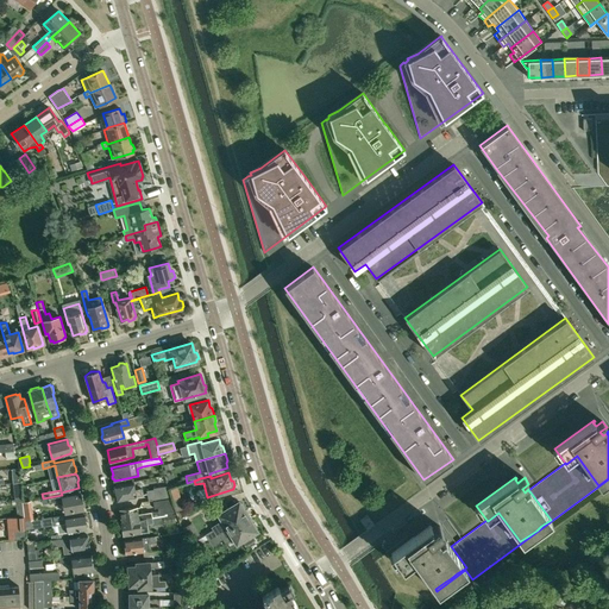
[(13,500),(22,498),(20,482),(12,483),(13,500)]
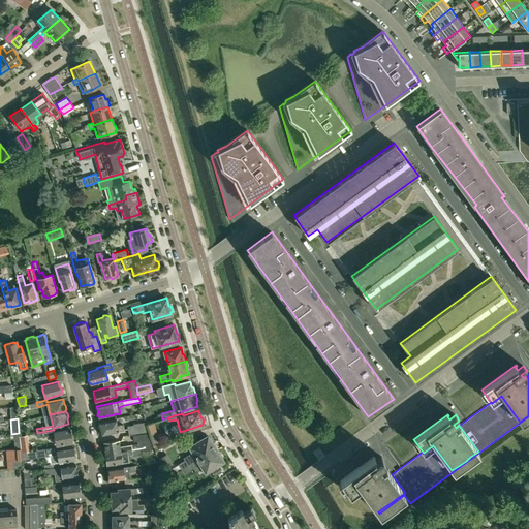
[(124,431),(123,425),(117,426),(116,419),(100,422),(100,424),(99,425),(100,429),(101,429),(102,435),(118,432),(124,431)]
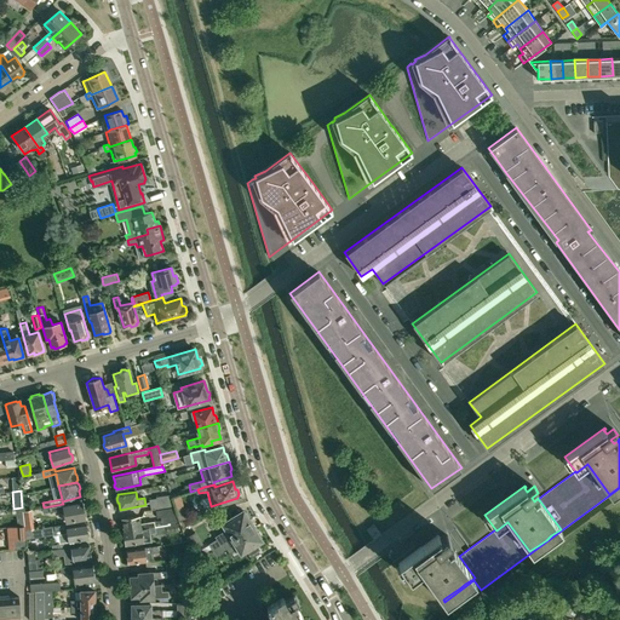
[(149,510),(155,510),(174,506),(171,494),(155,497),(155,498),(148,499),(149,510)]
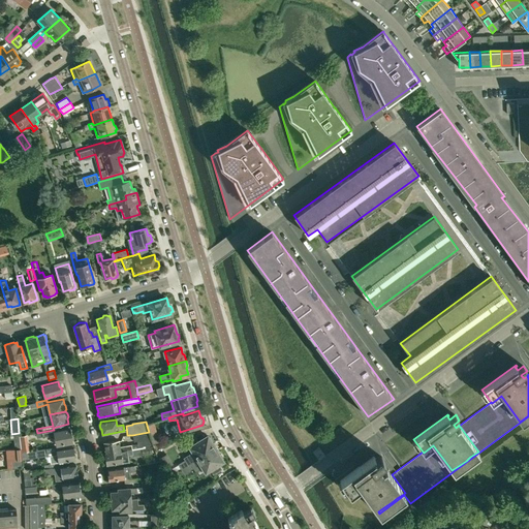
[(43,436),(55,434),(56,445),(72,442),(72,441),(73,440),(72,434),(70,435),(69,429),(54,432),(54,430),(42,432),(43,436)]
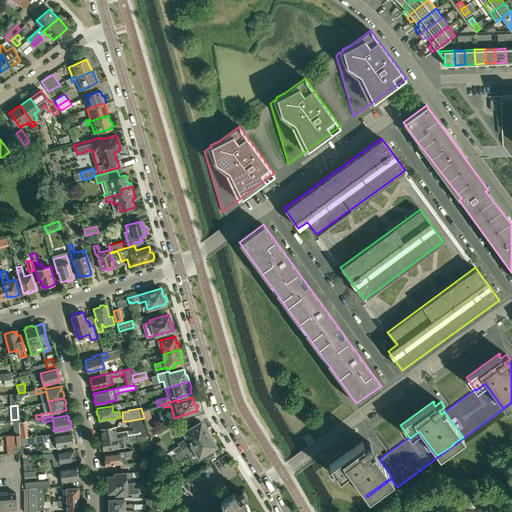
[(145,420),(144,418),(128,421),(129,428),(138,427),(139,434),(147,432),(148,432),(147,430),(145,420)]
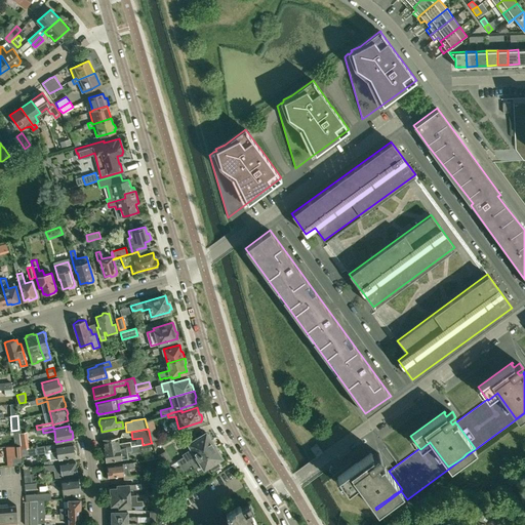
[(19,445),(18,433),(18,430),(11,431),(13,446),(19,445)]
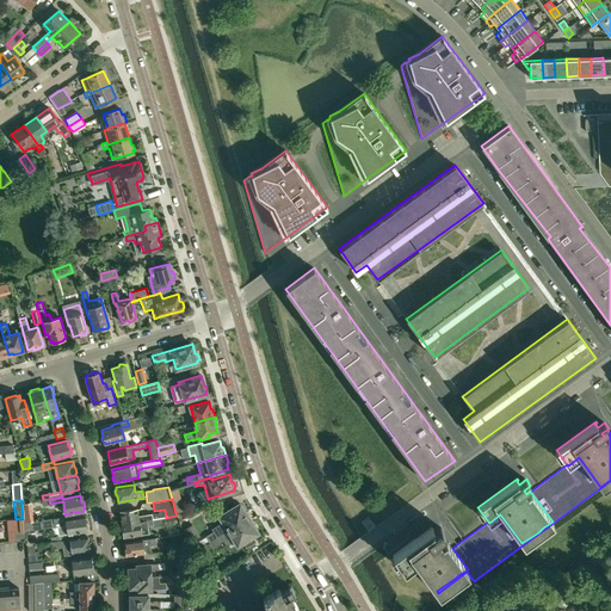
[(180,500),(173,501),(176,513),(184,511),(180,500)]
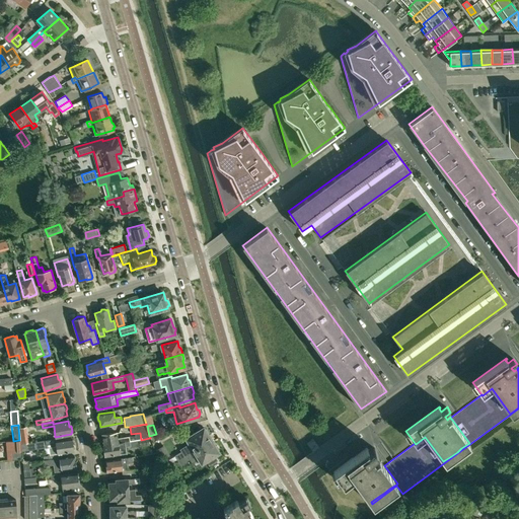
[(204,428),(195,433),(192,428),(183,432),(187,438),(191,445),(188,447),(189,449),(187,451),(184,449),(175,455),(178,460),(211,440),(208,435),(209,432),(206,429),(204,429),(204,428)]
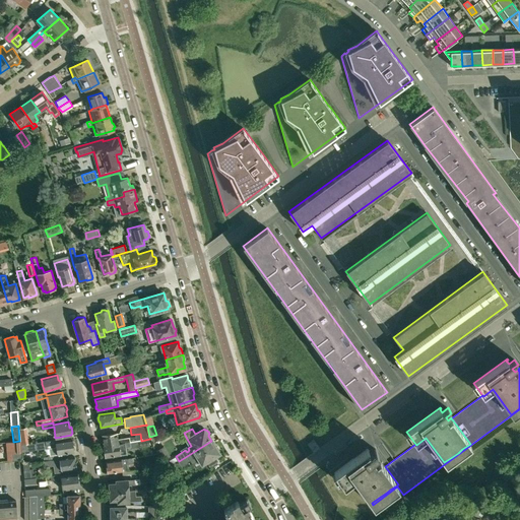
[(104,446),(130,442),(129,438),(118,440),(117,434),(103,436),(104,446)]
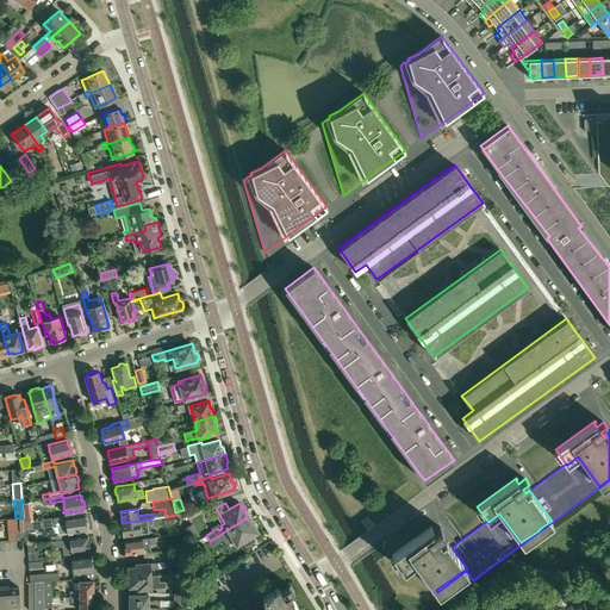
[(175,515),(166,517),(165,517),(166,526),(176,523),(175,515)]
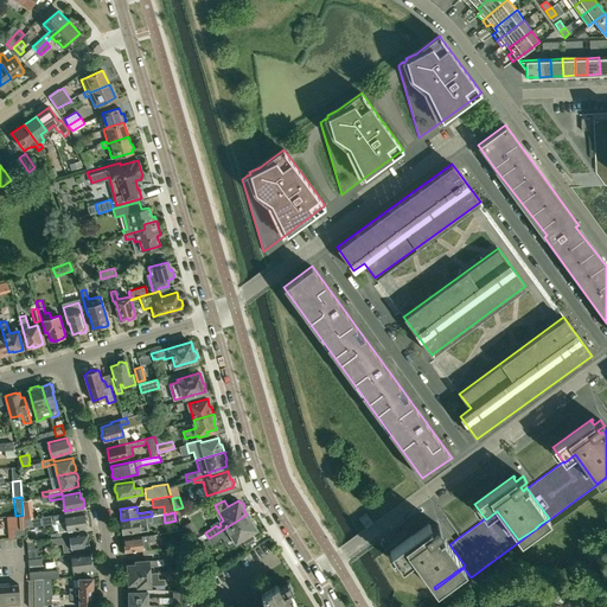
[(358,517),(366,529),(374,523),(366,512),(358,517)]
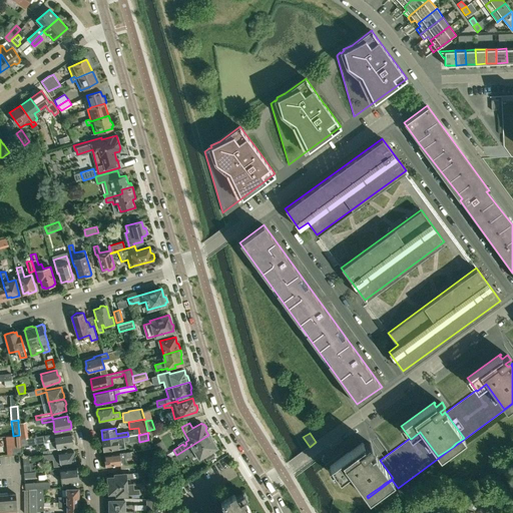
[(31,444),(56,440),(57,448),(47,449),(48,451),(48,454),(65,452),(65,447),(73,446),(72,445),(74,443),(73,440),(71,439),(71,434),(55,436),(55,434),(30,438),(31,444)]
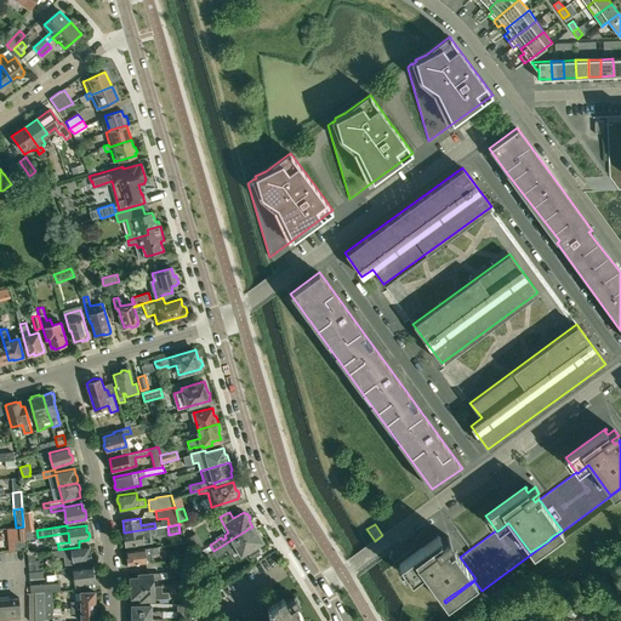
[(256,545),(262,541),(261,540),(262,537),(260,533),(256,533),(252,527),(214,551),(217,557),(228,550),(229,552),(237,547),(235,546),(235,545),(241,553),(246,551),(250,556),(260,551),(256,545)]
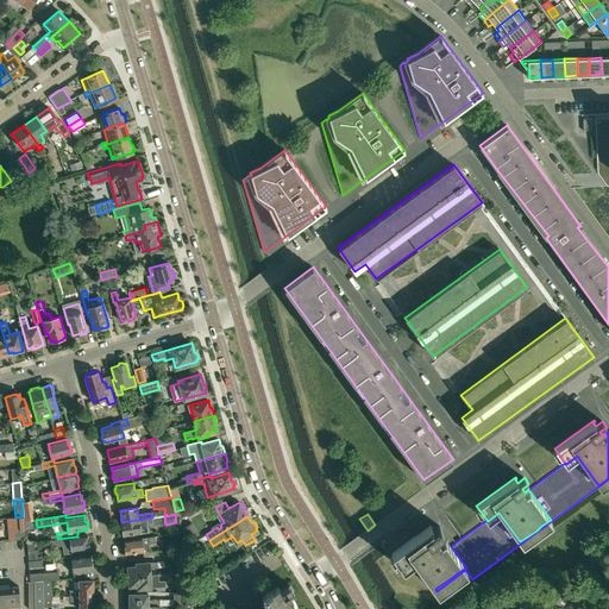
[(149,532),(148,525),(152,523),(152,518),(121,522),(123,528),(121,531),(121,533),(124,534),(124,535),(149,532)]
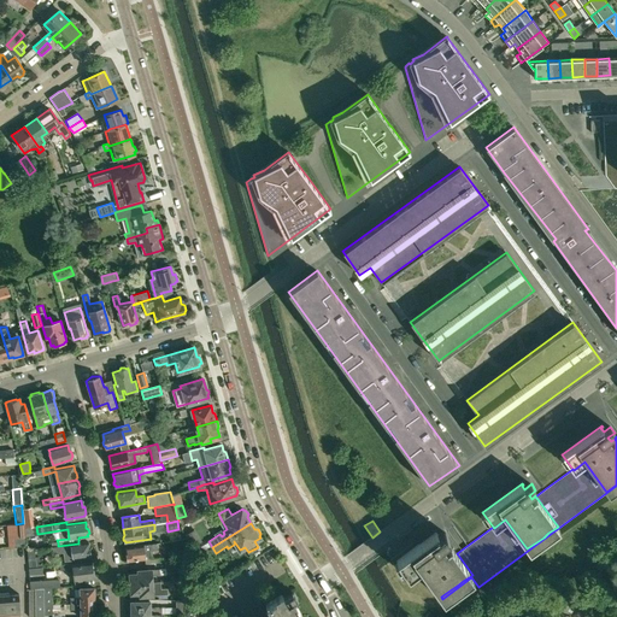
[(472,575),(457,553),(452,547),(451,547),(450,545),(445,547),(442,544),(450,539),(445,533),(438,538),(435,534),(438,533),(436,532),(397,560),(407,576),(419,568),(441,598),(441,597),(450,591),(457,586),(463,581),(472,575)]
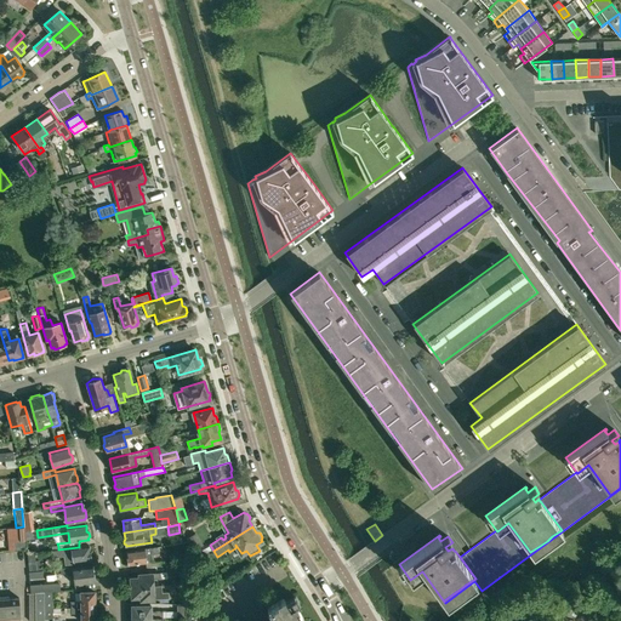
[(74,564),(74,562),(91,559),(91,558),(91,557),(91,553),(90,552),(89,546),(79,547),(58,550),(52,551),(53,557),(64,554),(66,563),(64,563),(64,565),(74,564)]
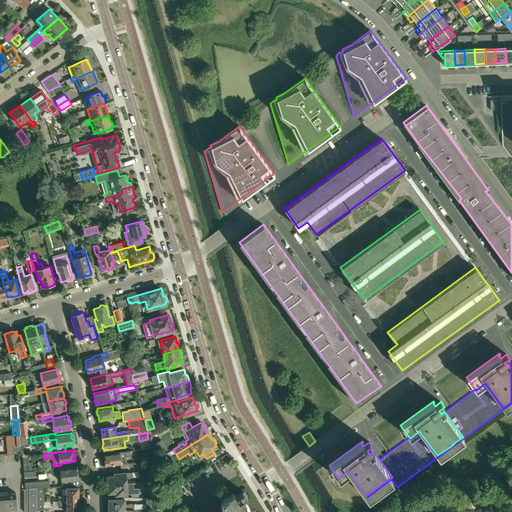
[(126,457),(132,456),(138,455),(137,450),(104,454),(106,465),(127,463),(126,457)]
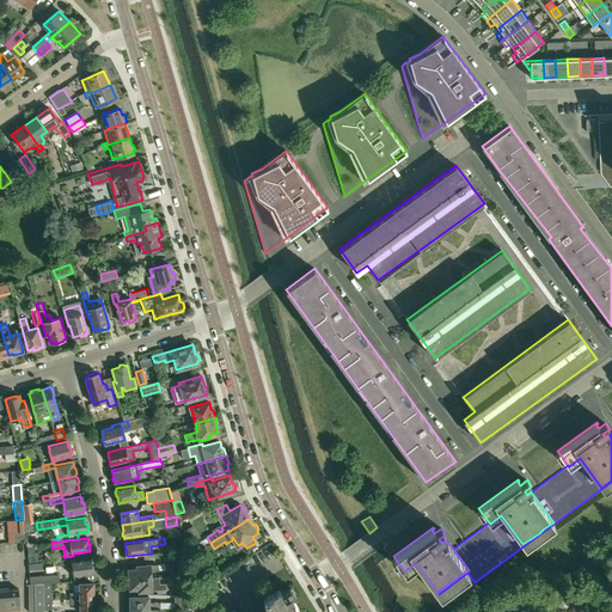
[(196,552),(197,551),(201,549),(201,548),(199,543),(197,543),(196,540),(194,542),(190,544),(193,546),(196,552)]
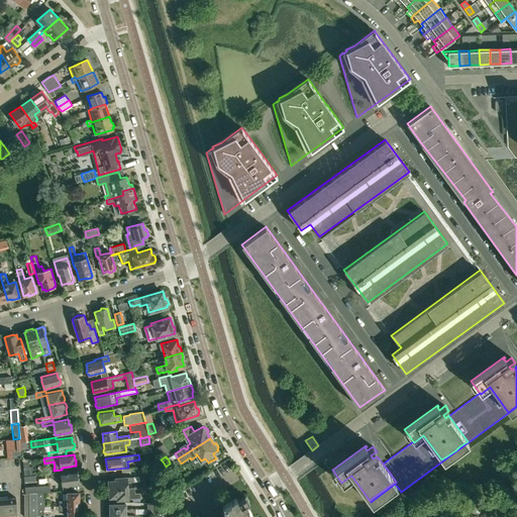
[(77,472),(63,474),(63,472),(52,473),(52,478),(59,477),(59,479),(61,479),(62,487),(78,485),(78,484),(79,482),(79,479),(77,478),(77,472)]
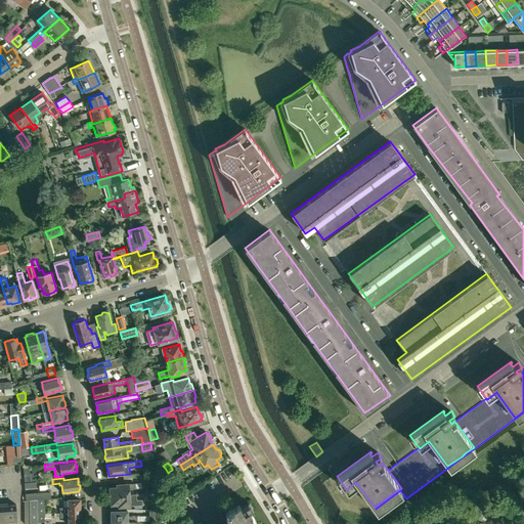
[(108,489),(108,496),(130,494),(129,489),(141,488),(141,483),(139,483),(117,484),(118,487),(110,487),(111,489),(108,489)]
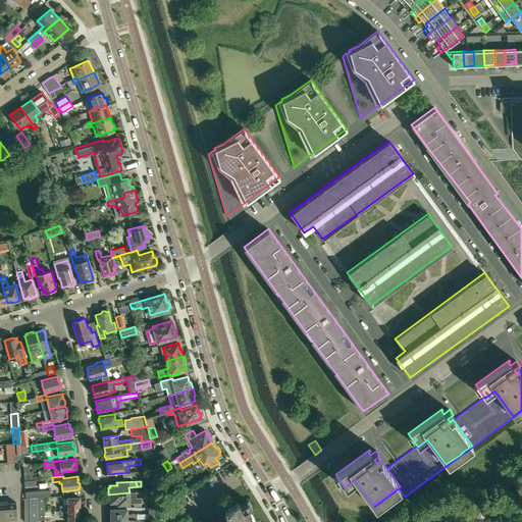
[(129,492),(108,494),(109,502),(111,502),(111,503),(118,502),(118,505),(142,503),(142,498),(136,499),(136,492),(129,492)]
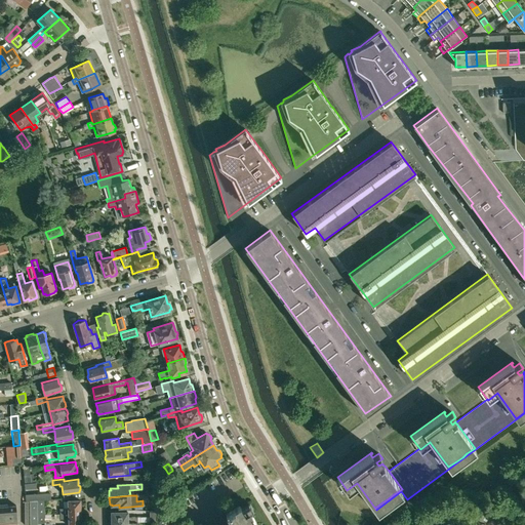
[(50,496),(26,497),(27,505),(31,505),(37,503),(44,503),(50,502),(50,496)]
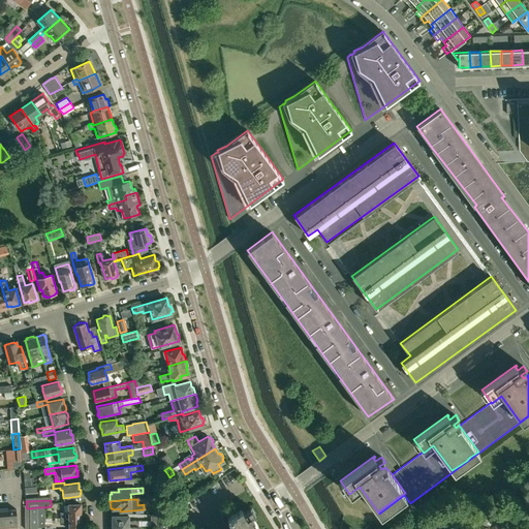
[(61,518),(81,517),(81,512),(82,512),(82,504),(81,504),(68,504),(69,512),(60,512),(61,518)]
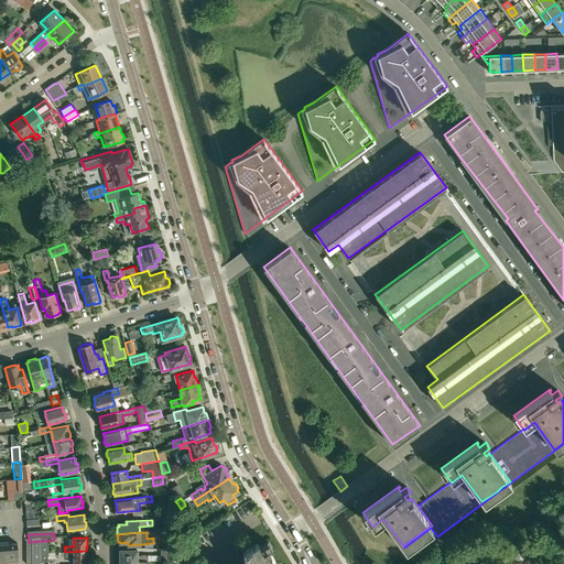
[(0,563),(20,563),(18,542),(0,543),(0,563)]
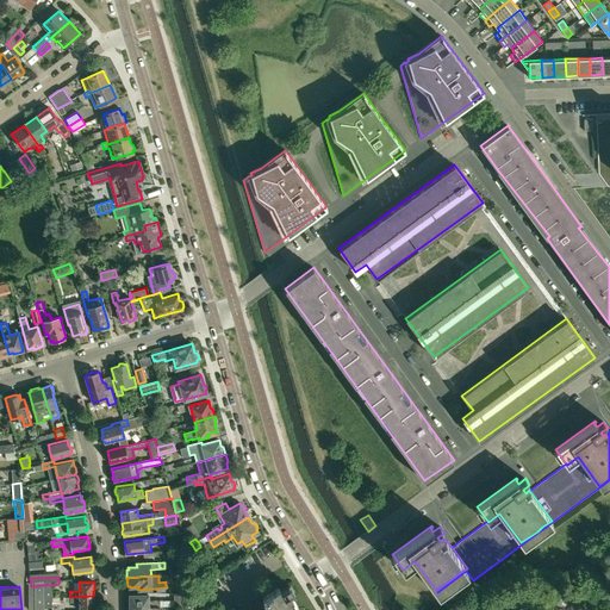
[(299,609),(290,593),(284,597),(279,587),(262,598),(268,607),(262,609),(299,609)]
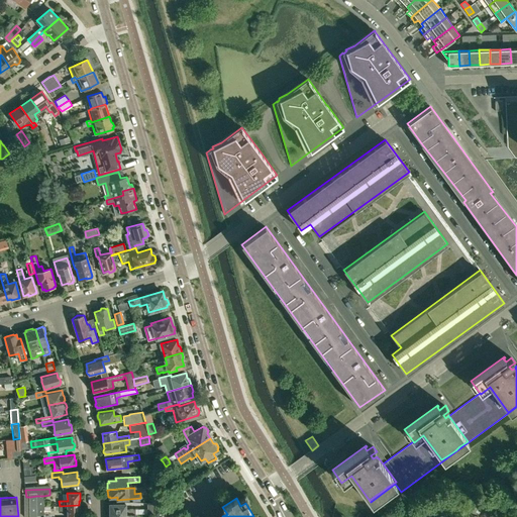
[(147,513),(154,512),(156,504),(156,502),(150,503),(147,503),(147,511),(147,513)]
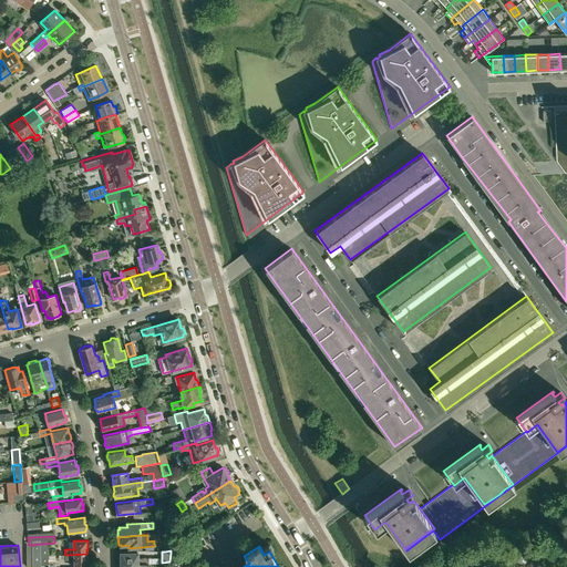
[(179,553),(171,552),(168,563),(177,564),(179,553)]
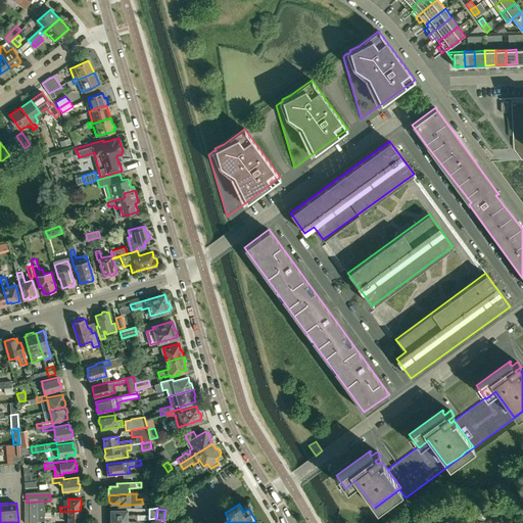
[(140,515),(137,515),(127,516),(127,510),(111,510),(111,512),(110,512),(110,516),(111,516),(111,521),(140,520),(140,515)]
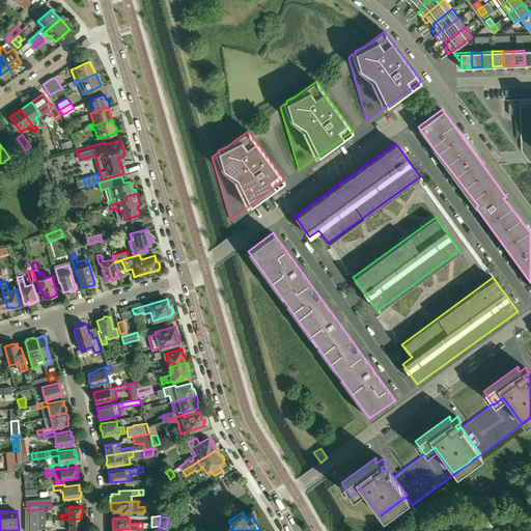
[(81,519),(61,520),(61,525),(70,525),(70,530),(82,530),(82,524),(81,524),(81,519)]
